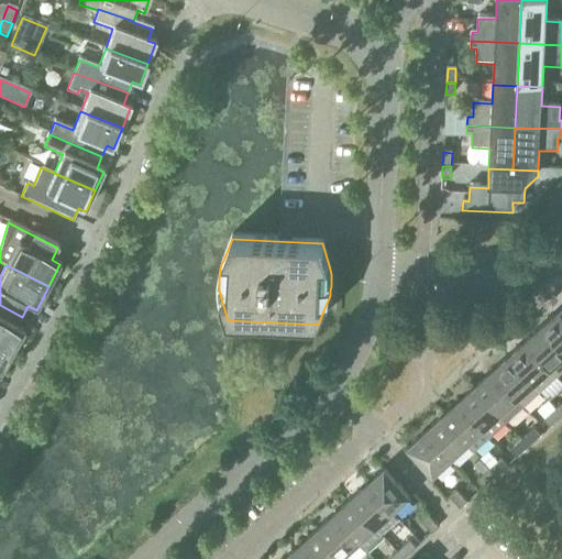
[(0,348),(11,354),(24,332),(15,328),(22,317),(0,305),(0,348)]
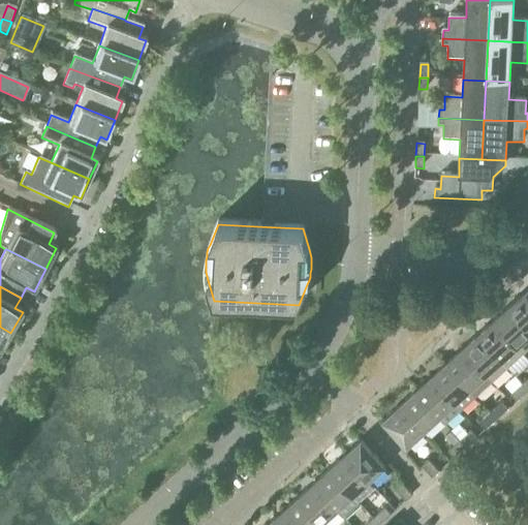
[(508,308),(527,330),(527,299),(524,295),(508,308)]
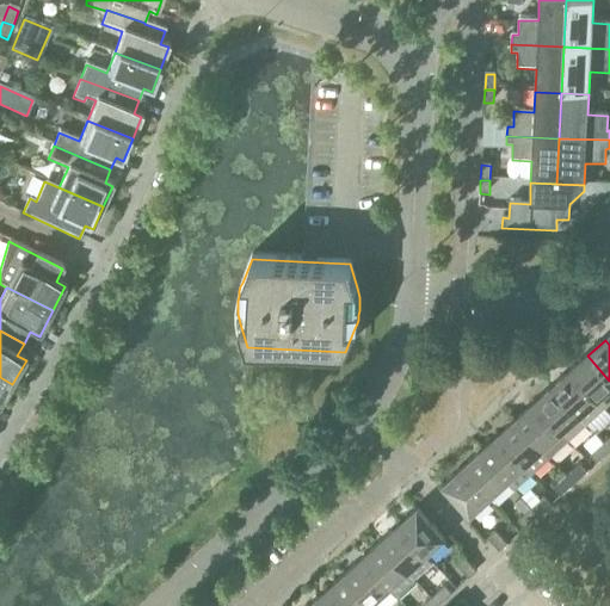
[(604,412),(609,404),(609,381),(587,356),(570,372),(604,412)]
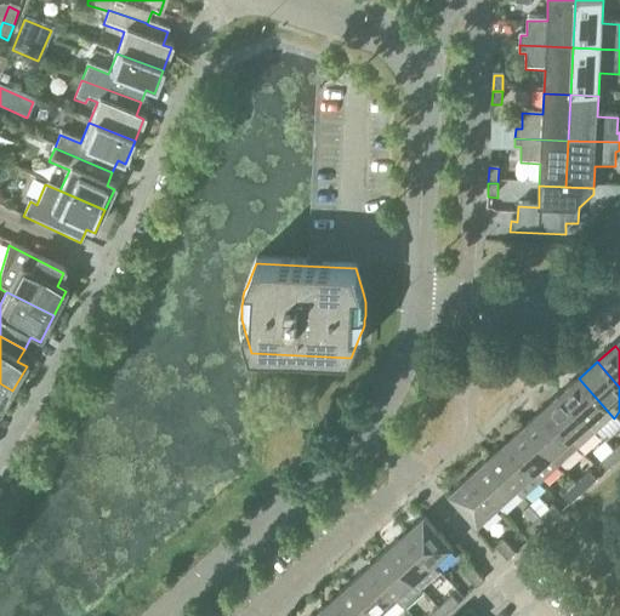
[(559,395),(595,434),(614,418),(579,378),(559,395)]
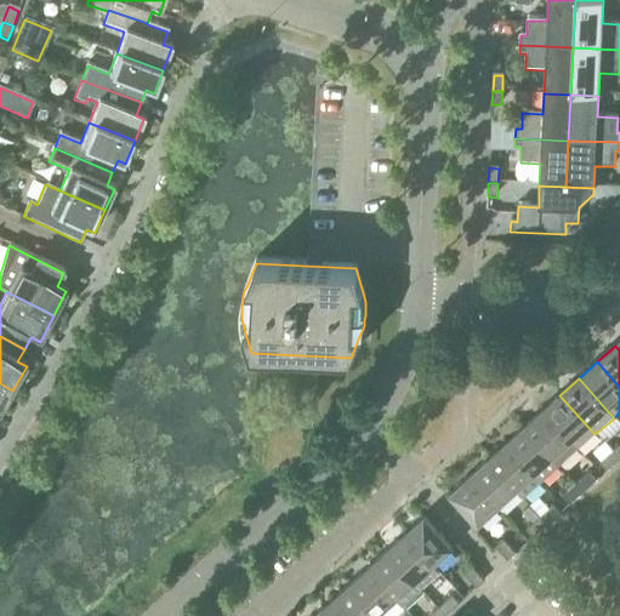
[(0,411),(12,391),(0,383),(0,411)]
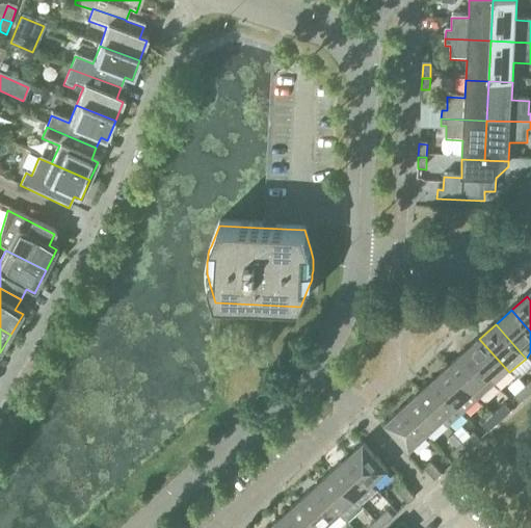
[(494,387),(509,372),(479,339),(463,353),(488,380),(494,387)]
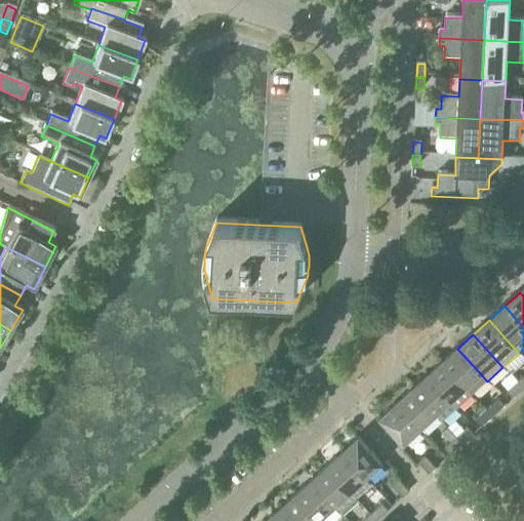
[(482,375),(457,349),(442,362),(467,390),(482,375)]
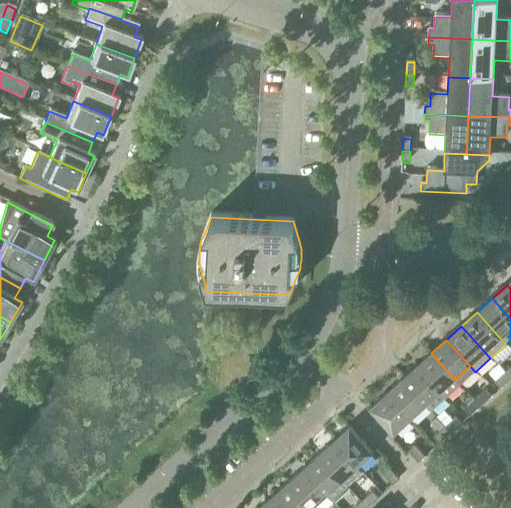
[(455,380),(431,353),(416,367),(445,400),(461,386),(455,380)]
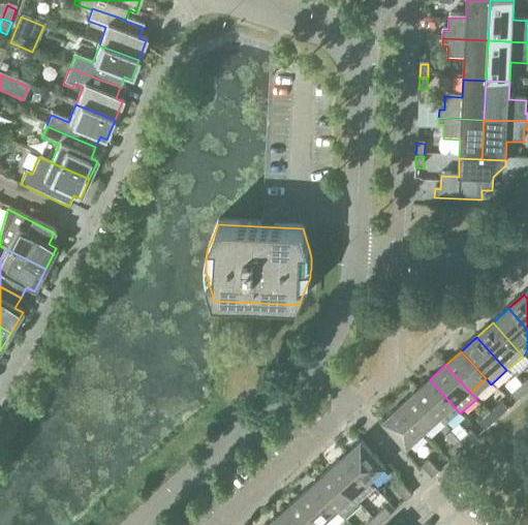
[(460,413),(430,379),(414,394),(439,421),(445,427),(460,413)]
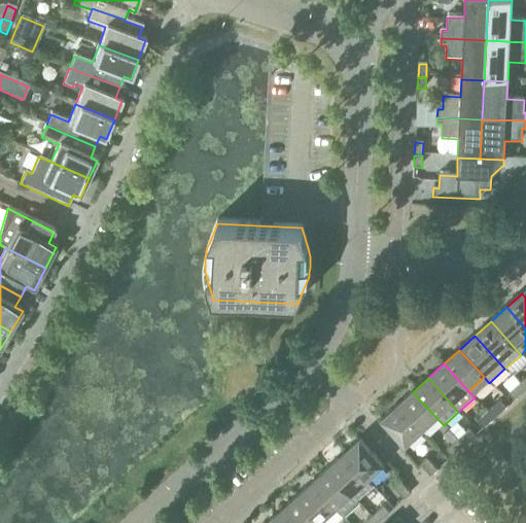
[(515,402),(525,391),(520,385),(509,395),(515,402)]
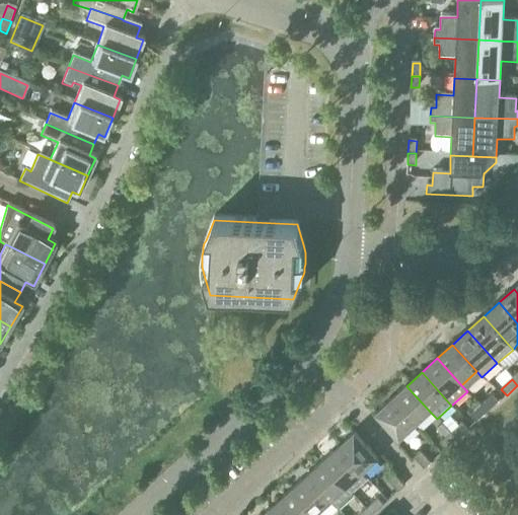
[(431,413),(407,386),(391,399),(416,427),(431,413)]
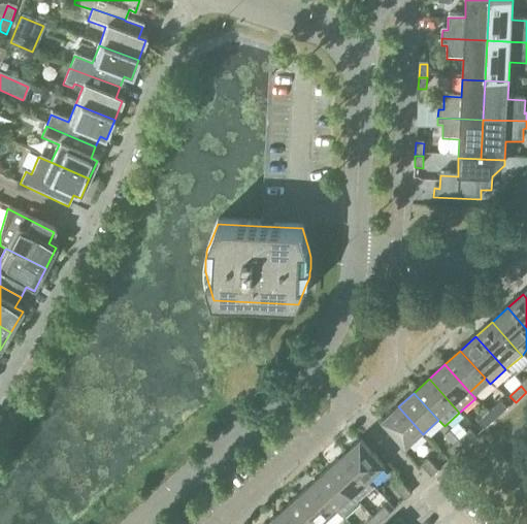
[(506,411),(500,403),(490,414),(495,421),(506,411)]
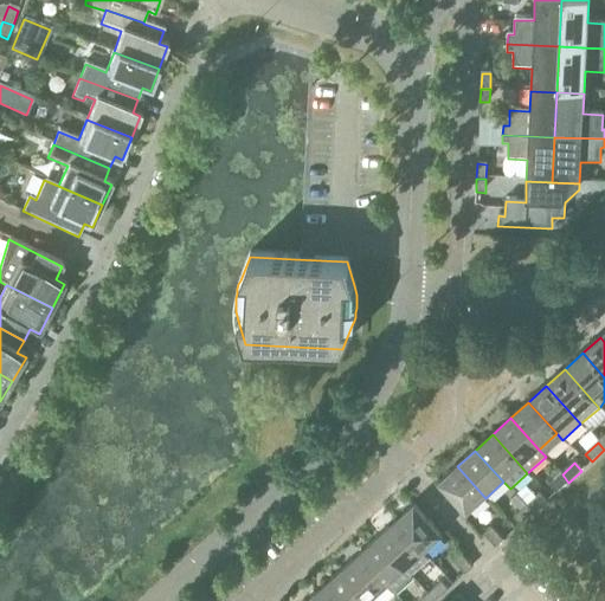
[(486,498),(457,466),(437,484),(465,516),(486,498)]
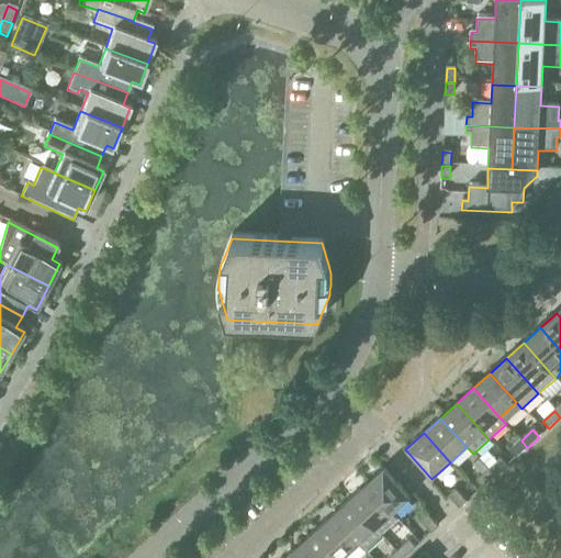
[(515,459),(527,448),(522,441),(509,453),(515,459)]
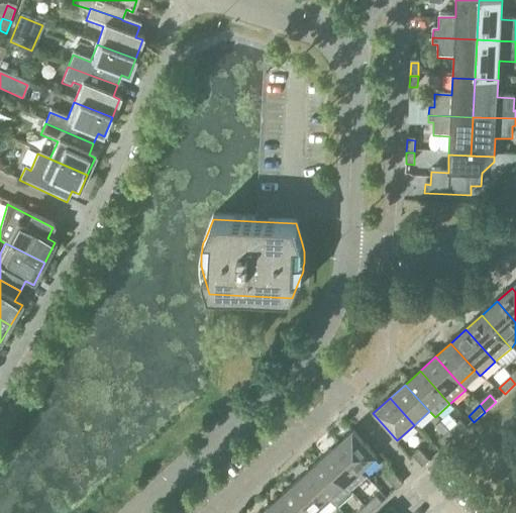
[(466,429),(459,423),(448,433),(454,439),(466,429)]
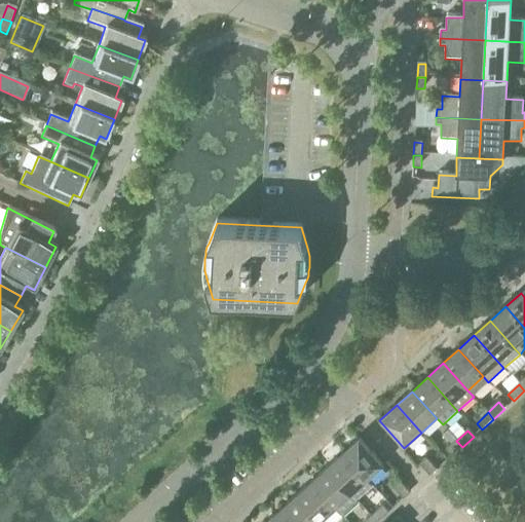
[(443,437),(451,446),(456,441),(448,432),(443,437)]
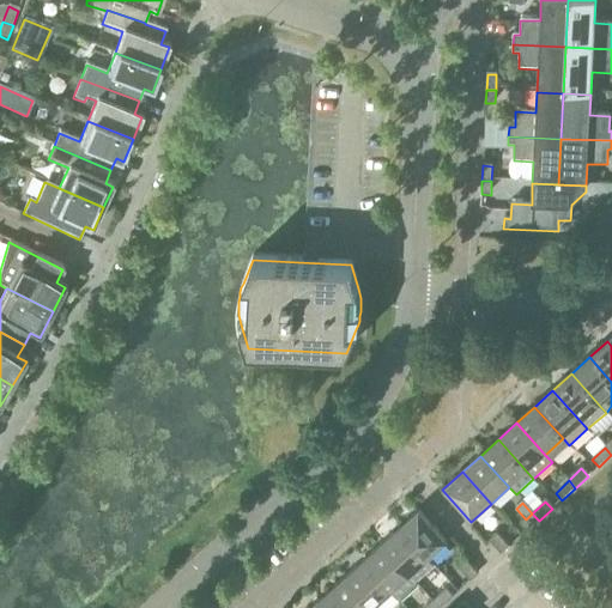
[(426,560),(446,543),(418,514),(399,530),(426,560)]
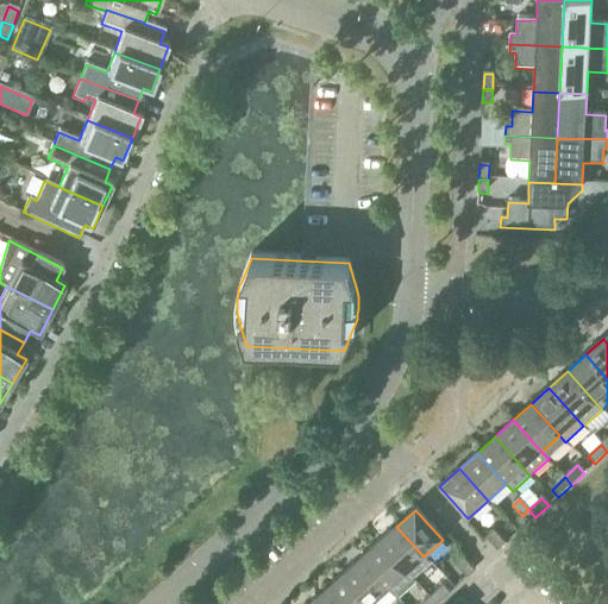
[(522,529),(536,517),(528,510),(515,522),(522,529)]
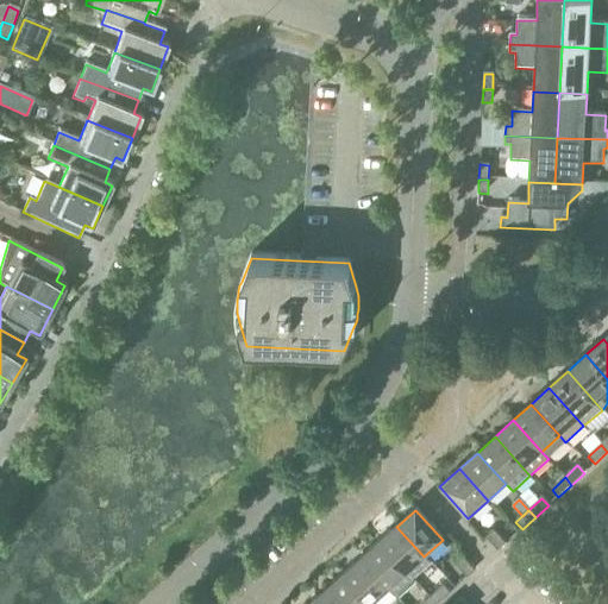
[(396,527),(378,543),(413,580),(431,564),(424,557),(396,527)]
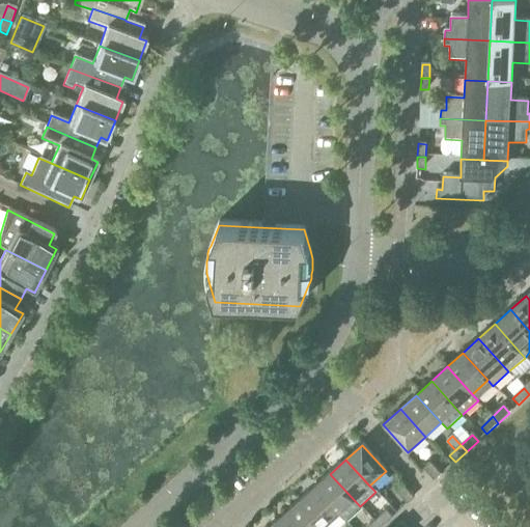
[(440,475),(429,464),(423,470),(434,481),(440,475)]
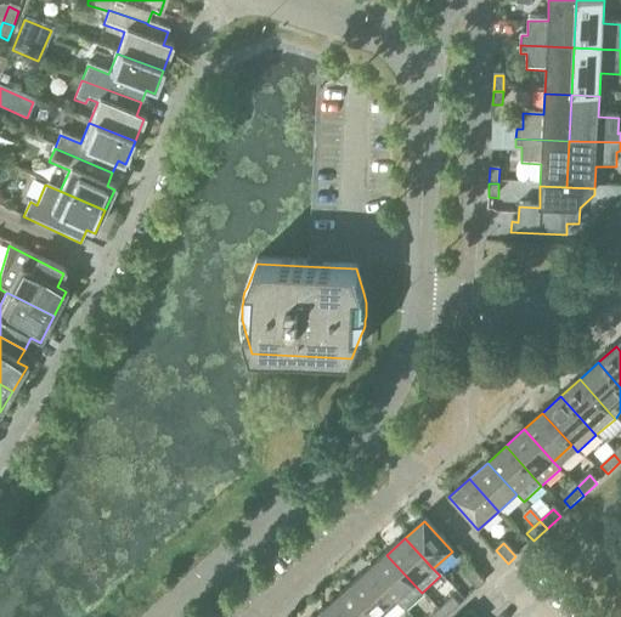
[(387,555),(368,572),(396,603),(396,601),(404,610),(422,593),(387,555)]
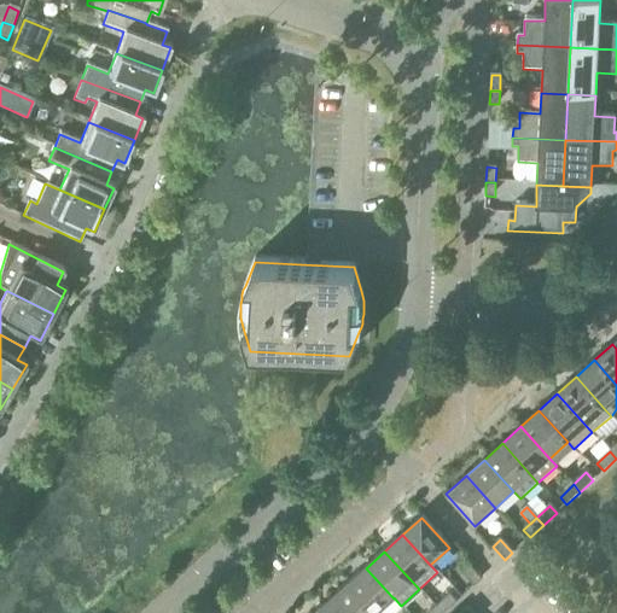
[(482,581),(470,567),(463,574),(475,588),(482,581)]
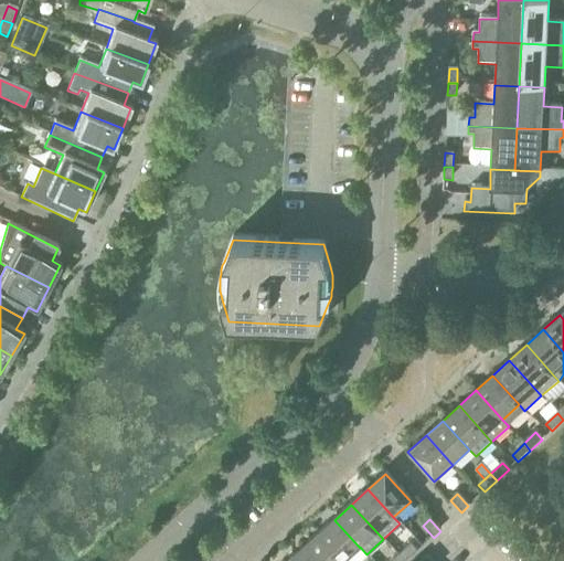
[(346,560),(360,548),(334,520),(318,535),(341,560),(346,560)]
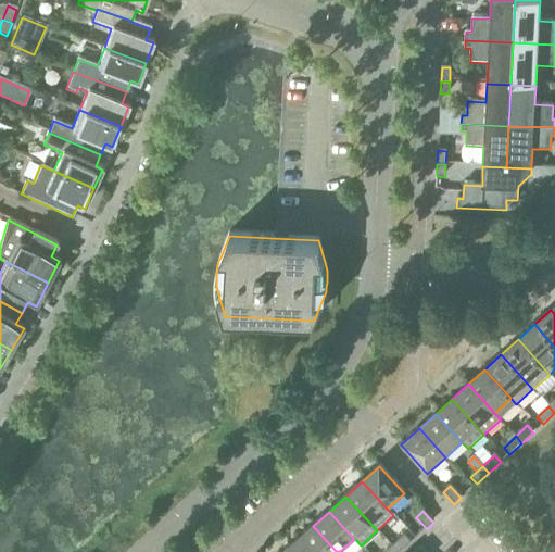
[(336,551),(313,526),(297,541),(305,551),(336,551)]
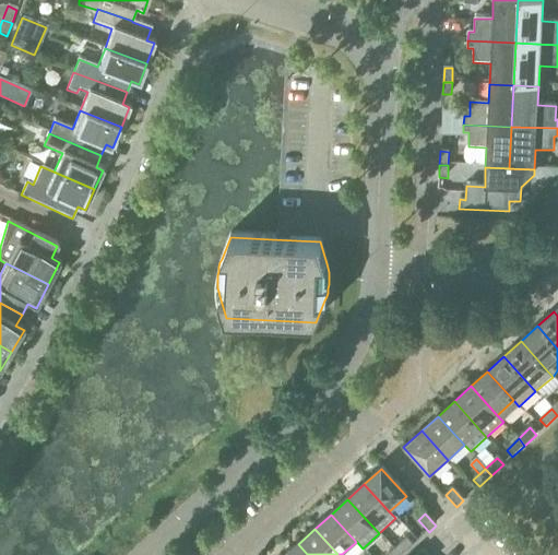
[(413,546),(406,540),(394,551),(398,554),(405,554),(413,546)]
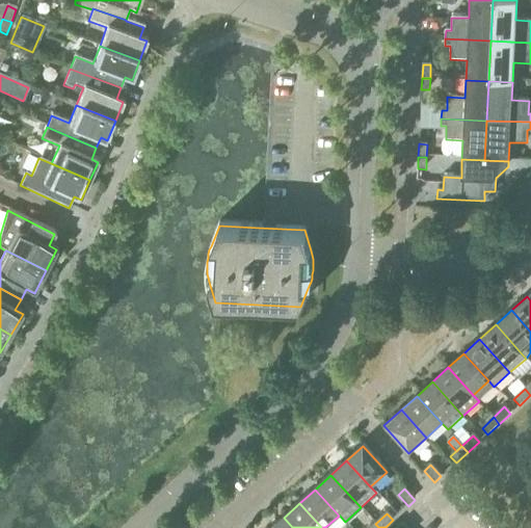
[(292,527),(284,518),(273,527),(292,527)]
